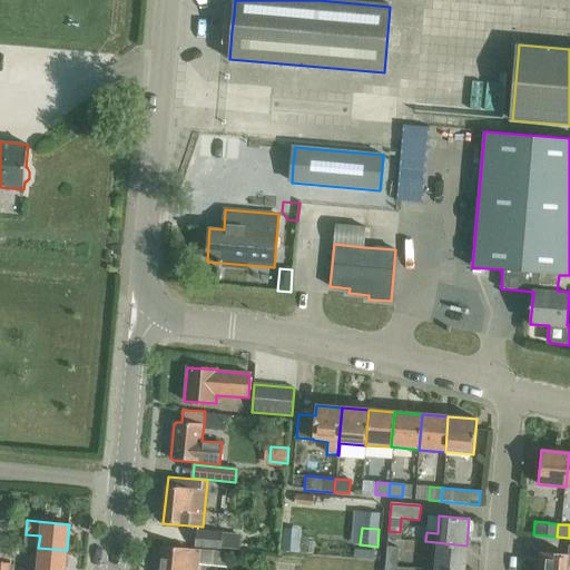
[(196,546),(220,548),(223,533),(197,531),(196,546)]
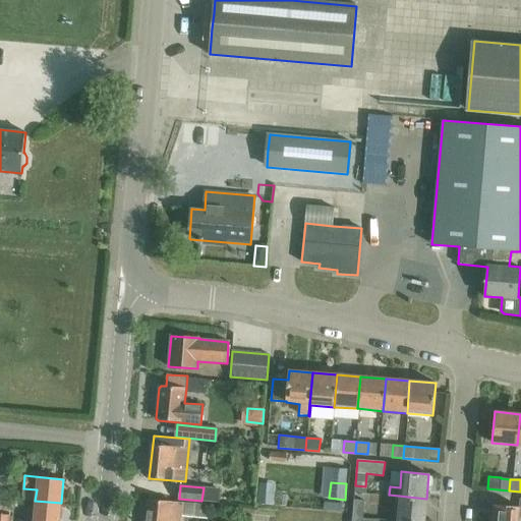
[(399,498),(396,520),(424,520),(426,500),(426,499),(399,496),(399,498)]
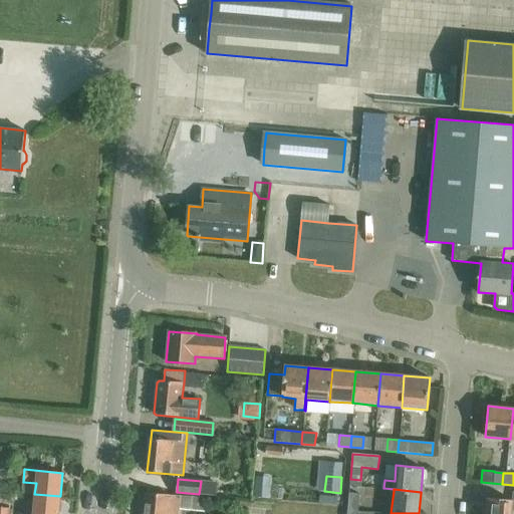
[(488,498),(486,513),(511,513),(512,511),(513,511),(513,491),(513,492),(513,500),(488,498)]
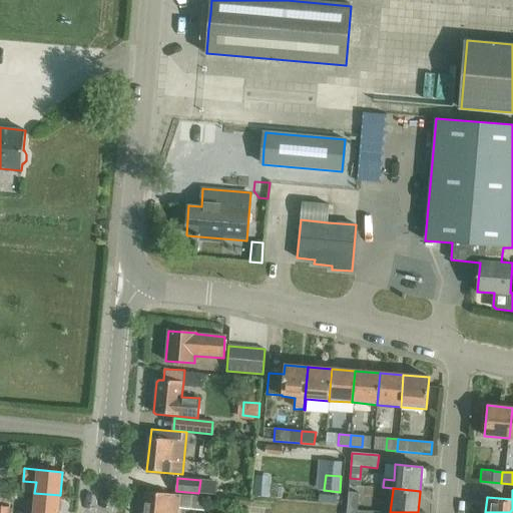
[(143,512),(178,512),(179,509),(204,511),(206,498),(145,491),(143,512)]
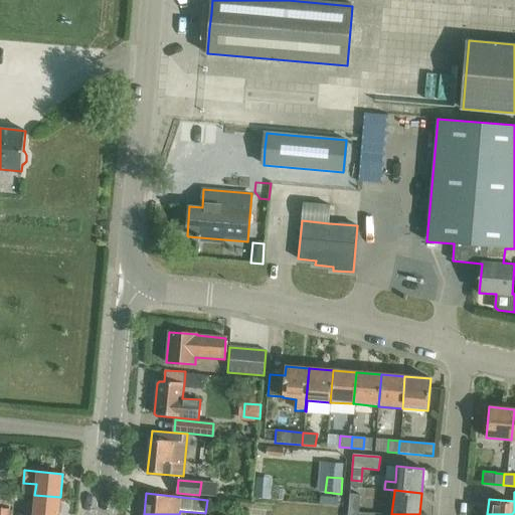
[(350,494),(348,512),(358,513),(360,495),(350,494)]
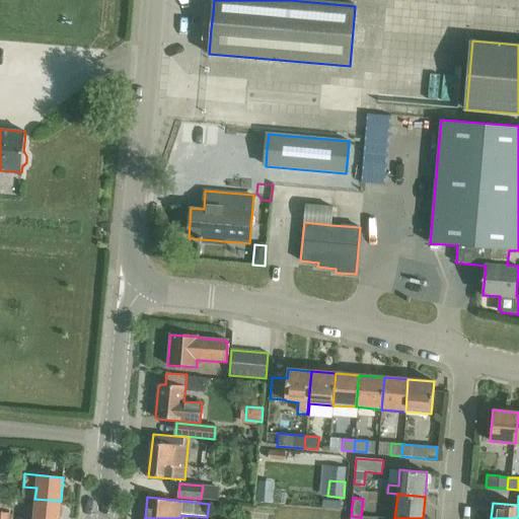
[(34,499),(32,518),(59,518),(61,501),(34,499)]
